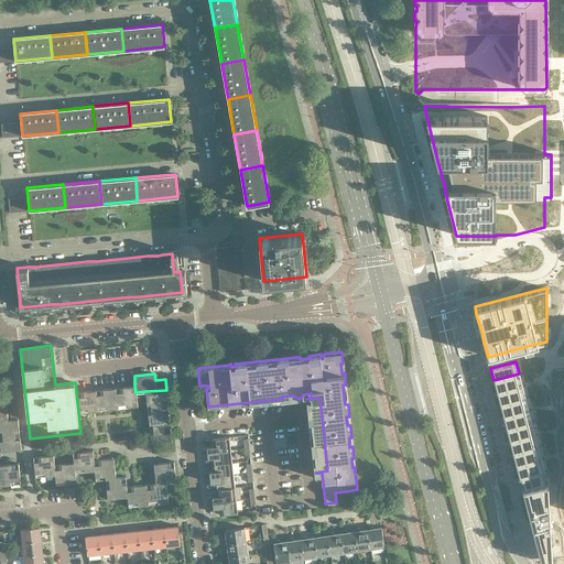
[(519,373),(494,380),(497,392),(522,386),(519,373)]
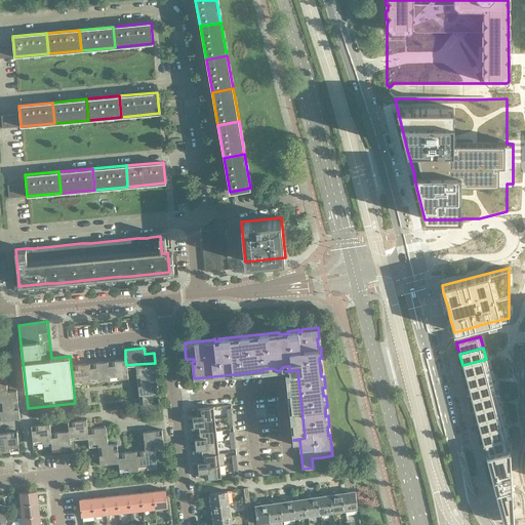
[(115,365),(109,365),(110,376),(119,375),(119,378),(128,377),(127,365),(126,365),(125,359),(114,360),(115,365)]
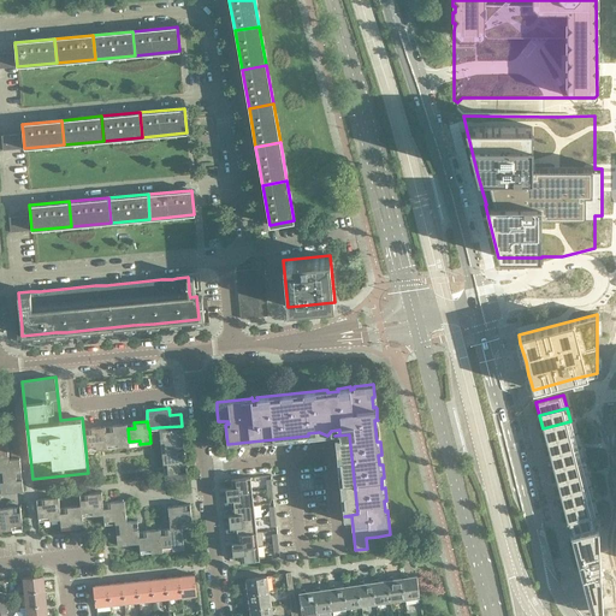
[(570,421),(543,428),(543,430),(546,442),(574,434),(570,421)]
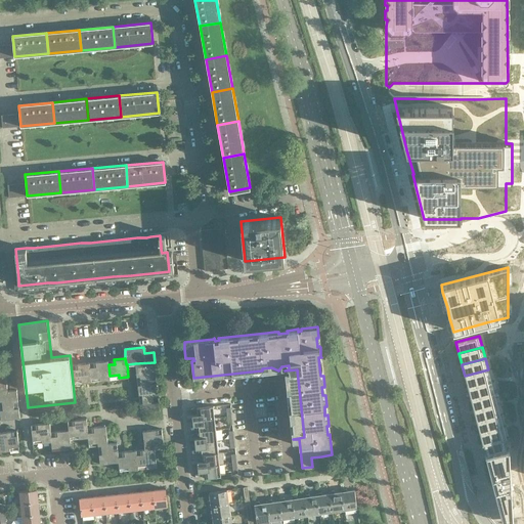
[(114,359),(90,362),(91,378),(100,377),(100,380),(110,379),(110,376),(108,364),(115,364),(114,359)]
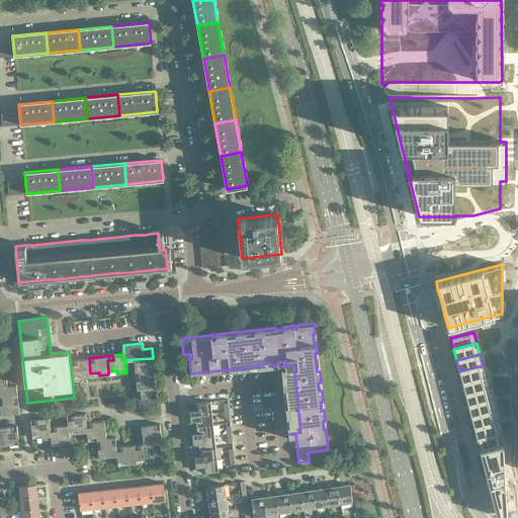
[(71,360),(70,360),(72,378),(72,375),(81,374),(81,377),(90,376),(90,373),(89,362),(88,358),(77,359),(77,360),(71,360)]
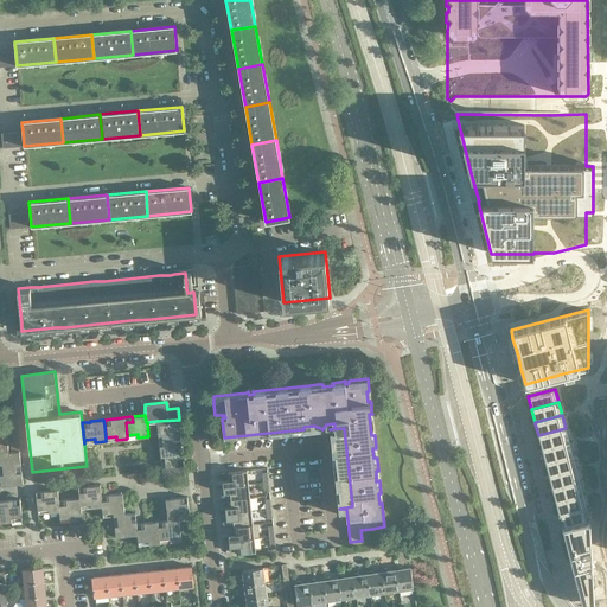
[(179,420),(157,421),(159,435),(163,435),(163,445),(176,443),(181,443),(179,420)]
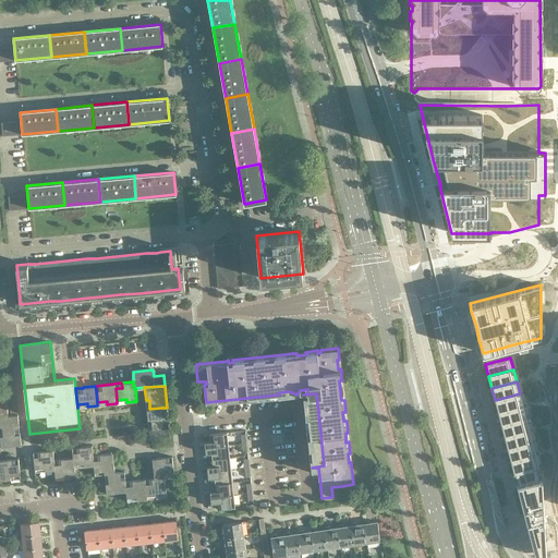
[(520,393),(495,400),(495,401),(498,413),(523,405),(520,395),(520,393)]
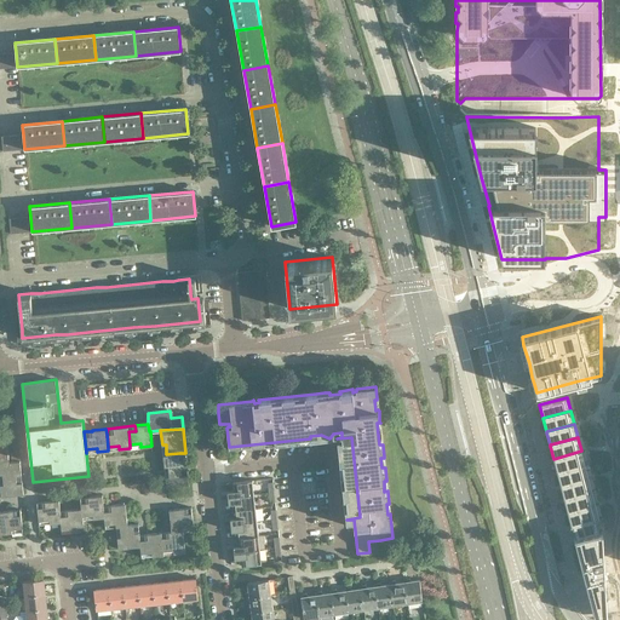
[(581,451),(554,459),(555,463),(557,472),(585,465),(581,452),(581,451)]
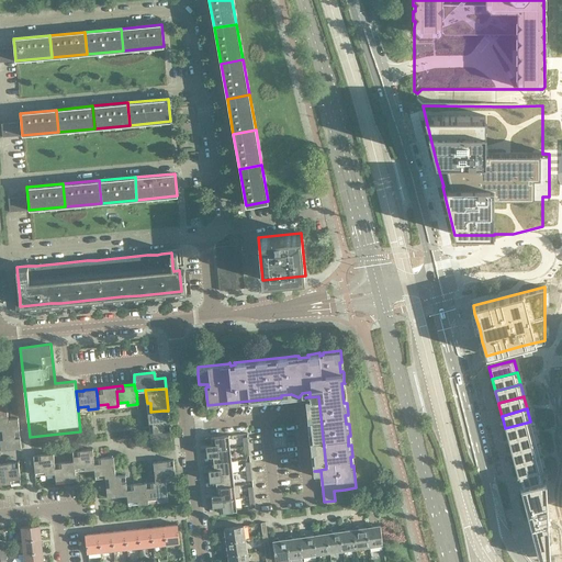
[(150,433),(170,430),(169,423),(168,411),(163,411),(150,412),(148,413),(149,423),(153,423),(154,431),(150,433)]
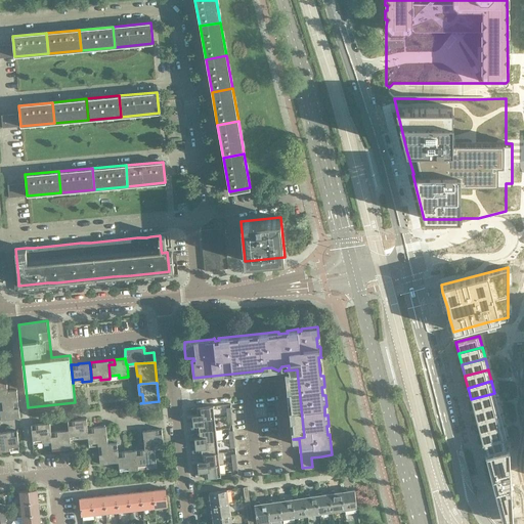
[(7,390),(0,391),(0,400),(2,400),(3,409),(14,408),(18,407),(17,401),(16,389),(7,390)]
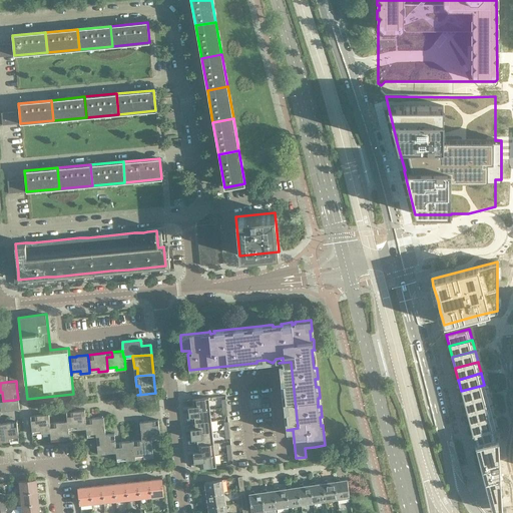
[(484,385),(461,391),(464,402),(487,396),(487,395),(484,385)]
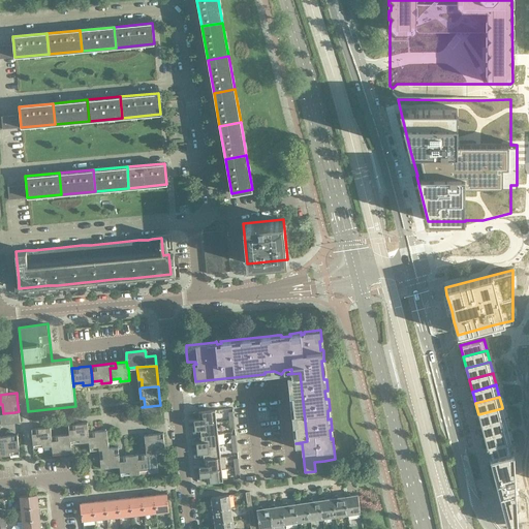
[(160,405),(142,407),(142,416),(161,414),(160,405)]
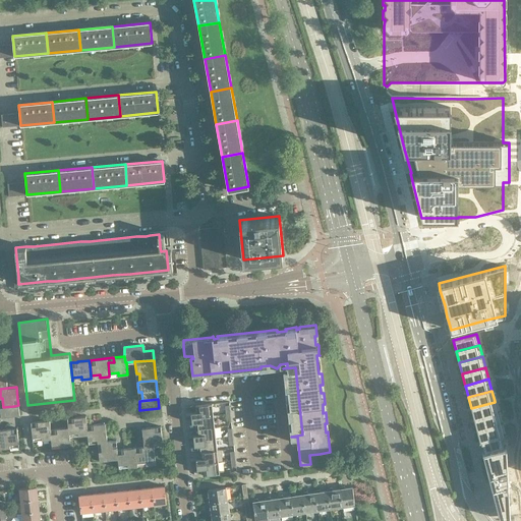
[(495,402),(471,408),(473,419),(498,413),(495,402)]
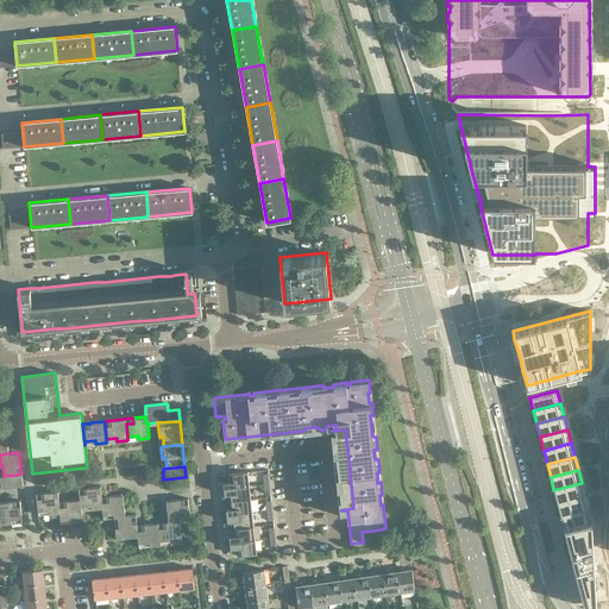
[(224,488),(225,488),(250,485),(248,471),(228,473),(230,481),(224,482),(224,488)]
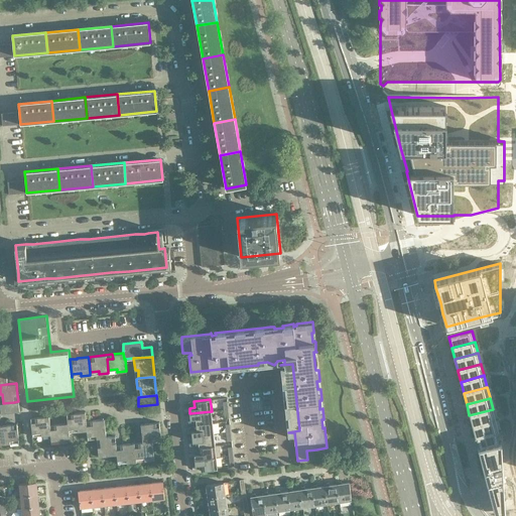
[(0,403),(0,404),(1,413),(19,410),(18,401),(14,402),(3,403),(0,403)]
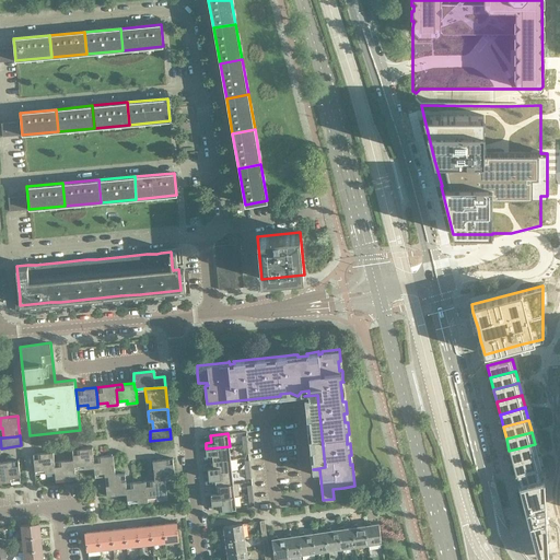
[(535,444),(509,451),(512,463),(537,456),(537,455),(535,444)]
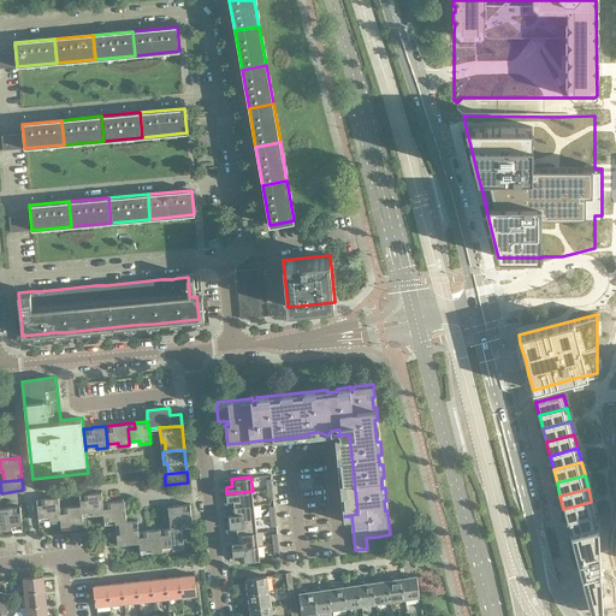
[(227,493),(226,493),(227,499),(234,499),(235,507),(254,504),(253,491),(227,493)]
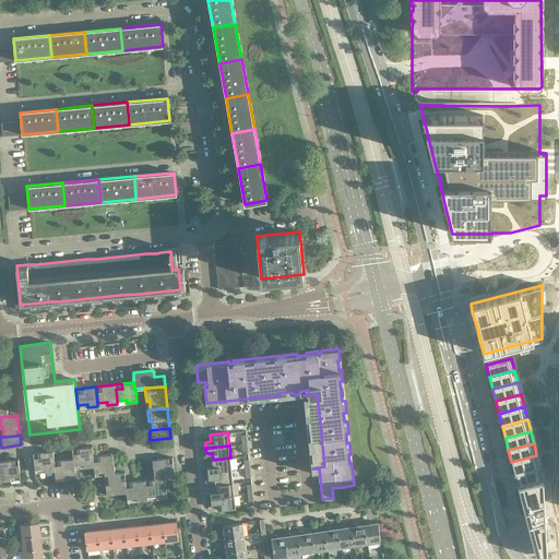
[(80,448),(73,449),(72,449),(73,459),(74,465),(84,464),(84,467),(94,466),(94,461),(93,456),(92,447),(80,448)]
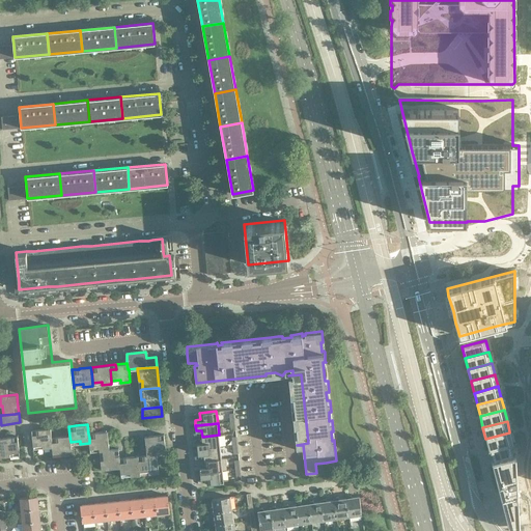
[(38,429),(32,430),(31,430),(33,449),(34,449),(33,446),(43,445),(43,448),(52,447),(53,447),(52,442),(52,438),(51,428),(38,429)]
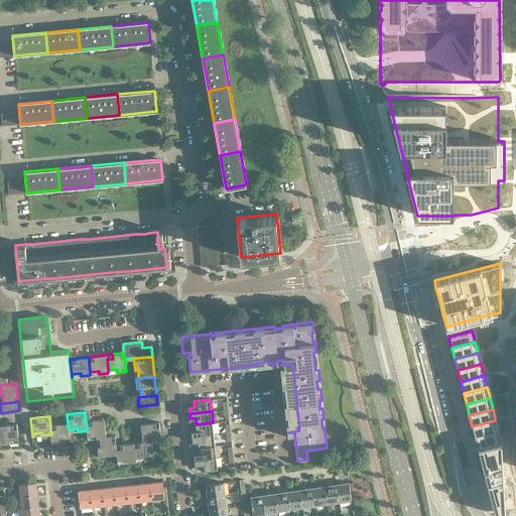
[(87,425),(87,430),(88,439),(88,436),(97,435),(97,438),(100,438),(106,436),(104,419),(92,420),(93,420),(86,421),(87,425)]
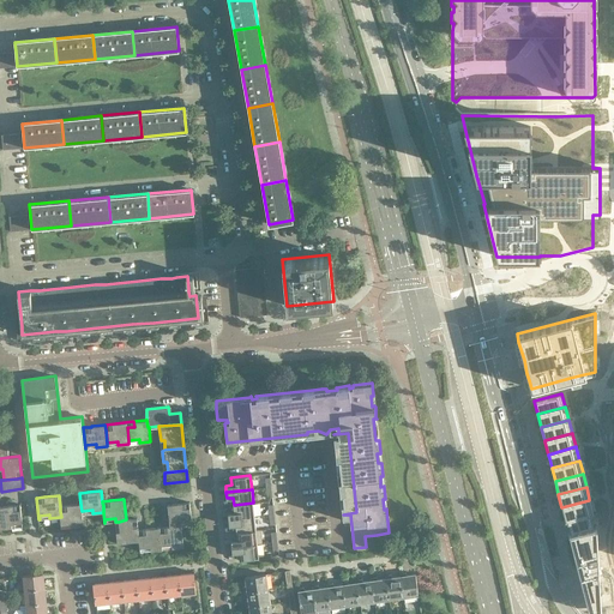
[(589,500),(561,507),(565,521),(593,513),(593,512),(590,500),(589,500)]
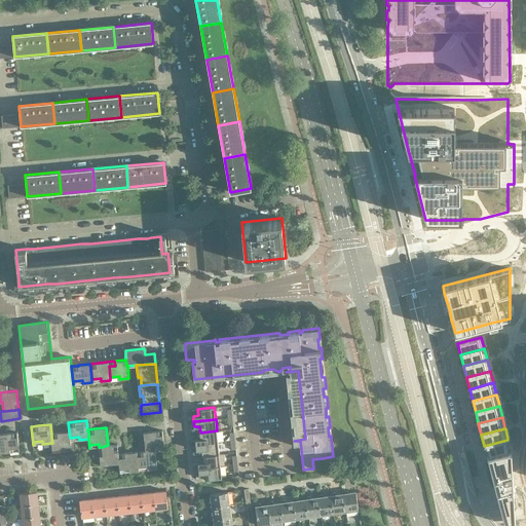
[(156,430),(143,433),(145,450),(155,449),(154,447),(163,446),(163,449),(164,449),(162,430),(156,430)]
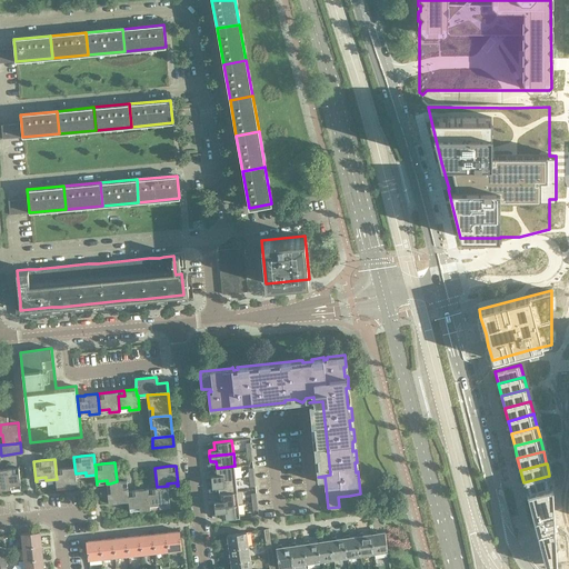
[(213,481),(236,478),(235,466),(217,468),(218,475),(211,476),(212,481),(213,481)]
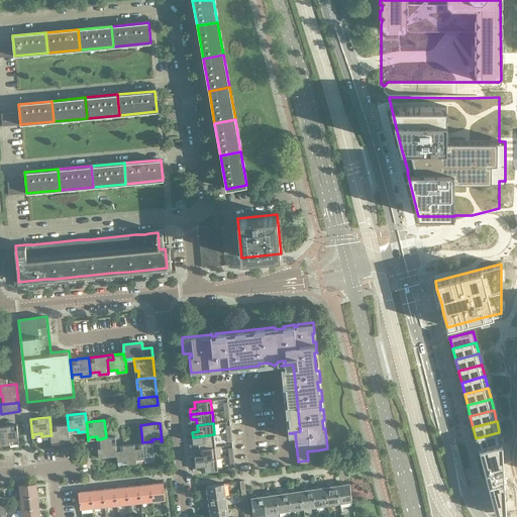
[(10,425),(0,426),(0,438),(1,445),(10,444),(9,441),(18,440),(18,443),(19,443),(17,425),(16,424),(16,425),(10,425)]
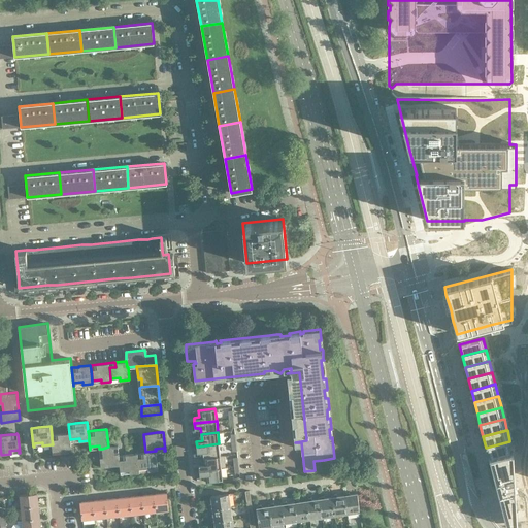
[(52,435),(52,439),(53,444),(52,444),(53,454),(54,454),(53,451),(62,450),(62,453),(71,452),(70,439),(69,433),(58,434),(52,435)]
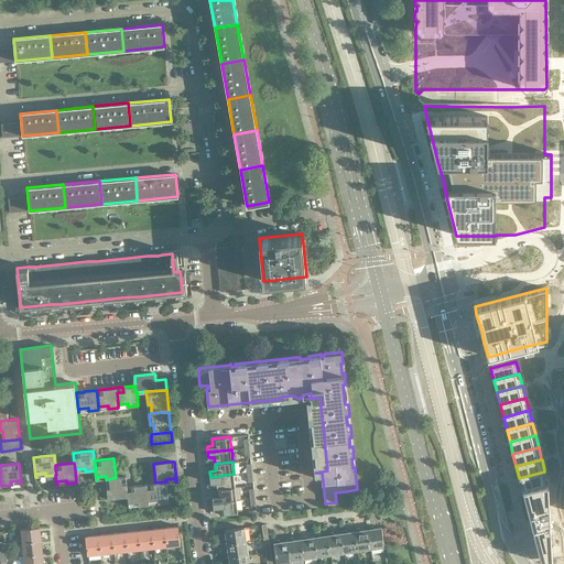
[(544,472),(519,478),(520,478),(523,489),(522,489),(522,490),(548,484),(548,483),(545,484),(542,473),(545,472),(544,472)]
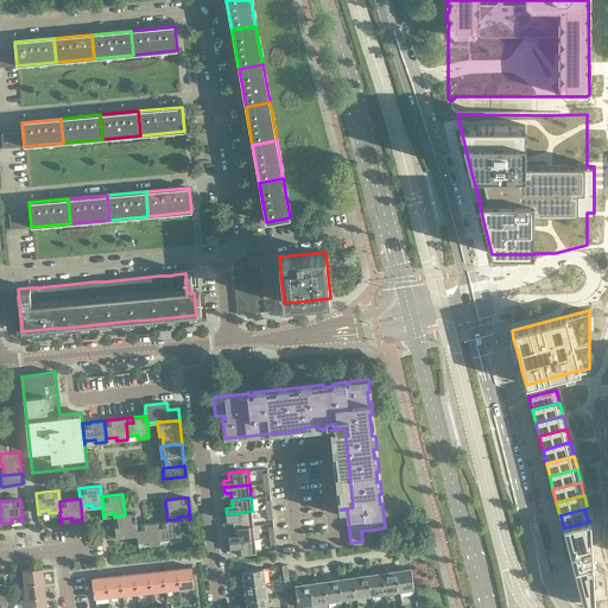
[(252,511),(228,514),(227,514),(227,520),(234,520),(234,527),(253,525),(252,511)]
